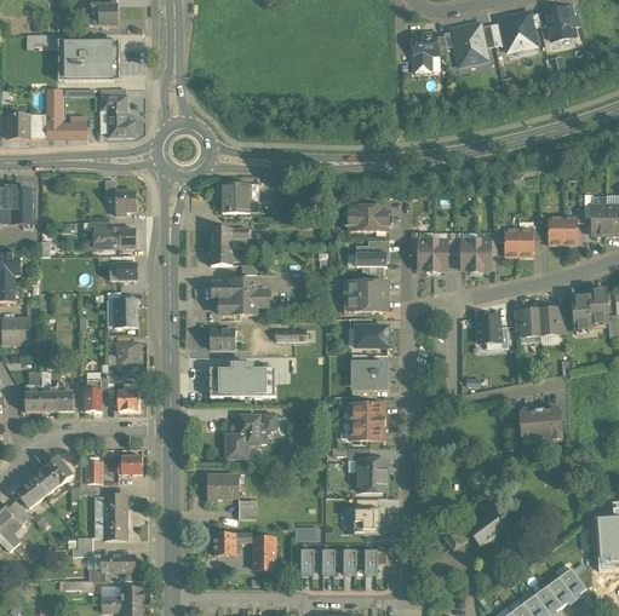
[(118,26),(116,4),(98,4),(98,12),(98,26),(118,26)]
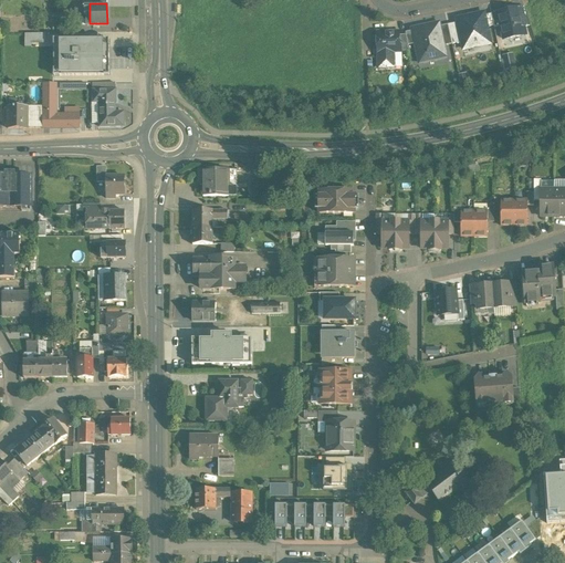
[(524,4),(516,6),(520,21),(522,21),(522,24),(523,24),(530,23),(524,4)]
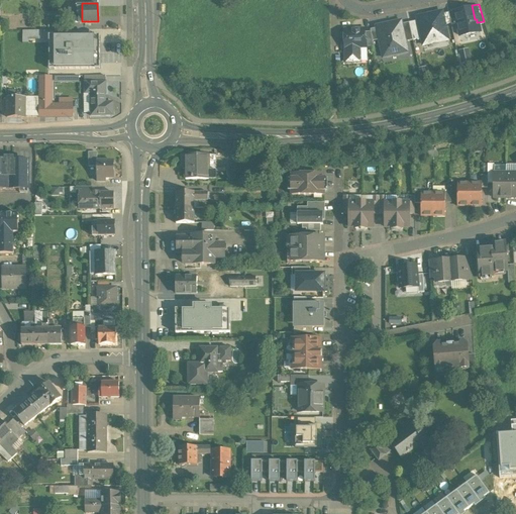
[(472,5),(453,9),(456,21),(458,33),(479,29),(478,22),(477,22),(477,19),(475,19),(472,5)]
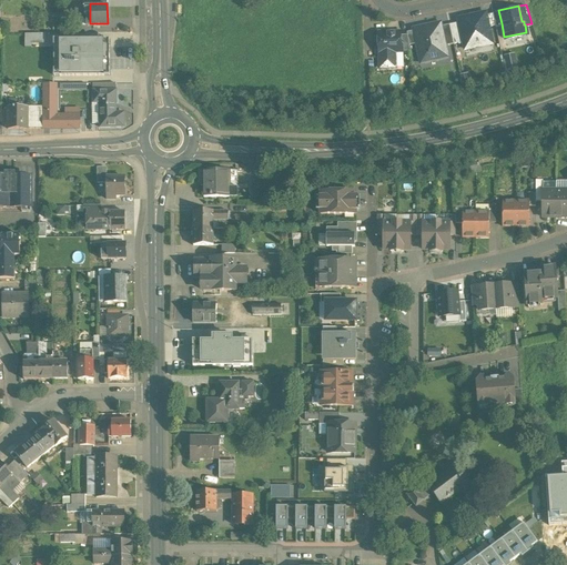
[(498,10),(492,11),(494,23),(495,24),(502,23),(498,10)]
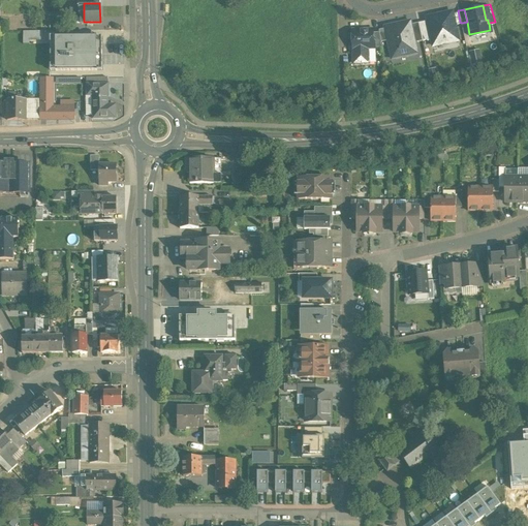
[(451,10),(426,16),(430,37),(432,43),(457,38),(454,23),(452,12),(451,10)]
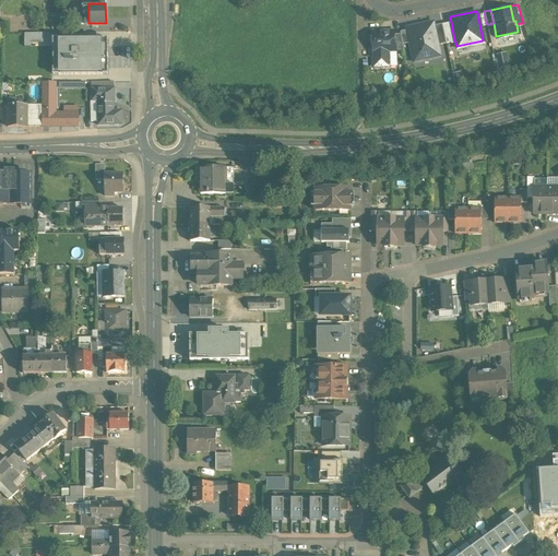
[(484,11),(477,13),(479,24),(486,23),(484,11)]
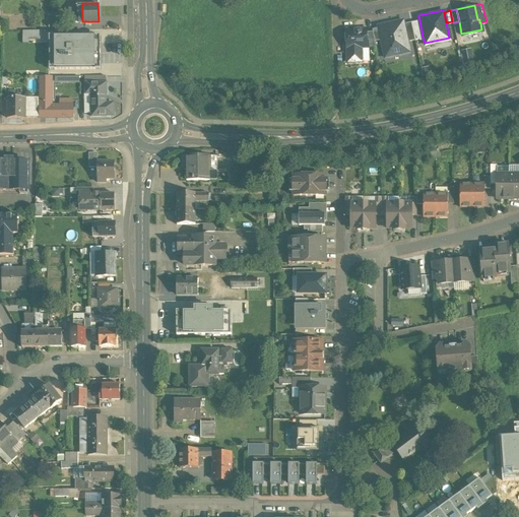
[(380,38),(384,54),(408,49),(406,40),(402,22),(401,18),(377,23),(378,25),(380,38)]
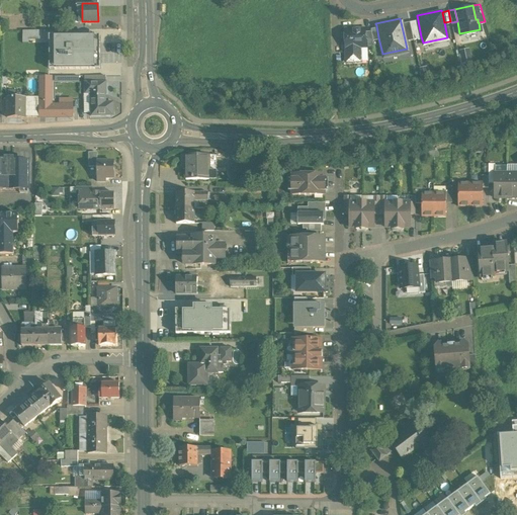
[(418,18),(409,20),(412,37),(421,36),(418,18)]
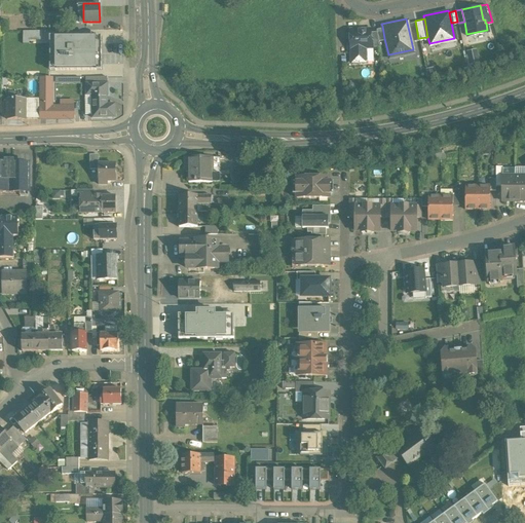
[(418,38),(415,21),(407,23),(411,40),(418,38)]
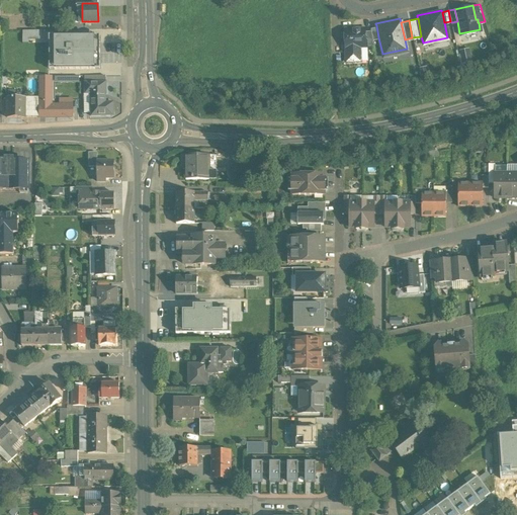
[(378,37),(376,25),(369,26),(370,29),(372,39),(378,37)]
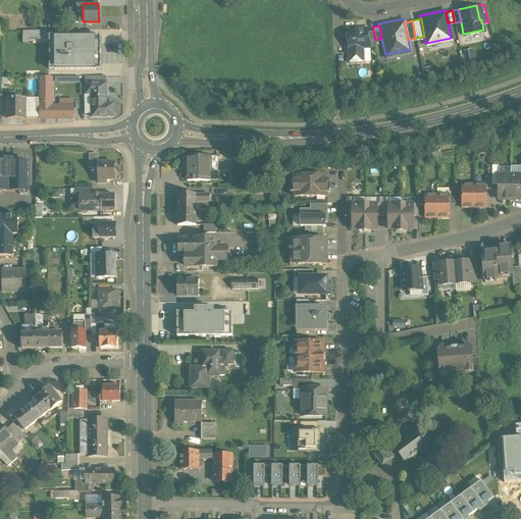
[(43,37),(42,27),(22,28),(22,40),(29,40),(29,37),(43,37)]
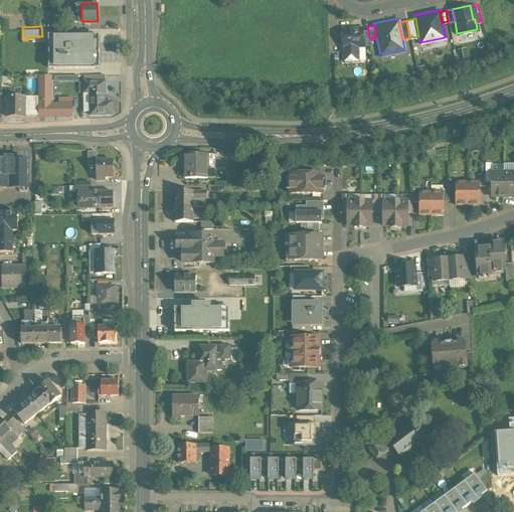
[(361,27),(342,27),(343,59),(357,59),(357,45),(363,44),(363,37),(361,36),(361,30),(361,27)]
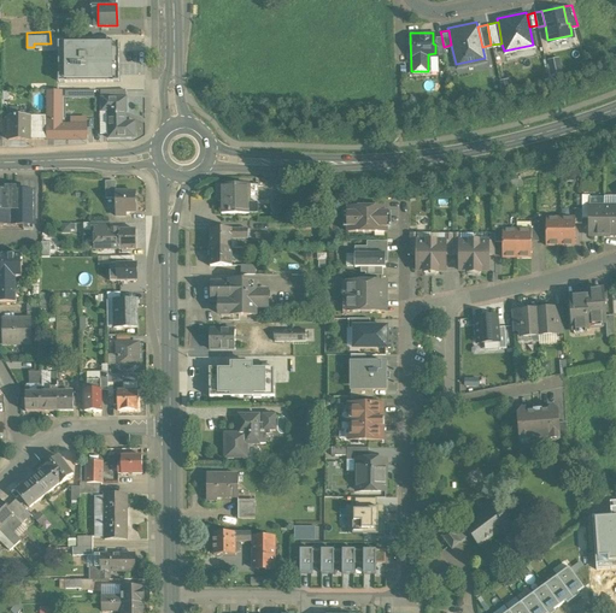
[(441,35),(433,36),(433,43),(435,45),(435,53),(444,53),(444,47),(441,35)]
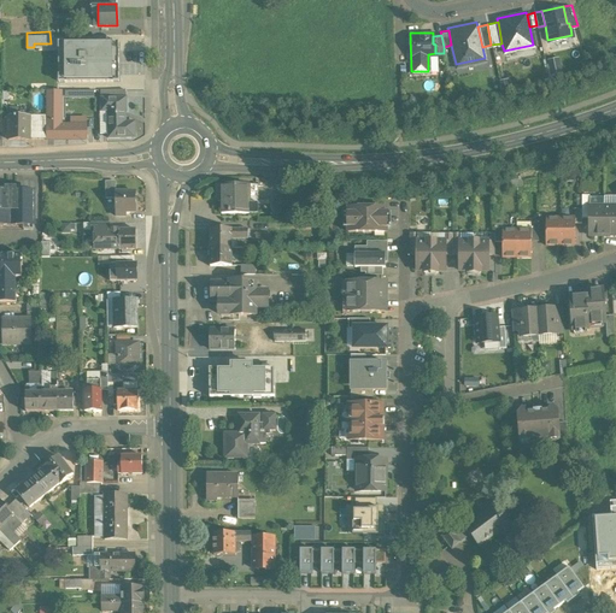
[(57,40),(58,80),(119,78),(118,39),(57,40)]
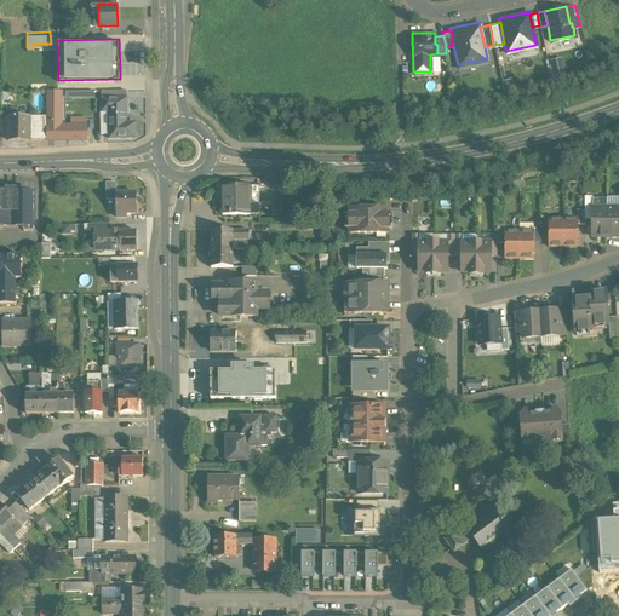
[(549,58),(552,73),(565,69),(561,55),(549,58)]
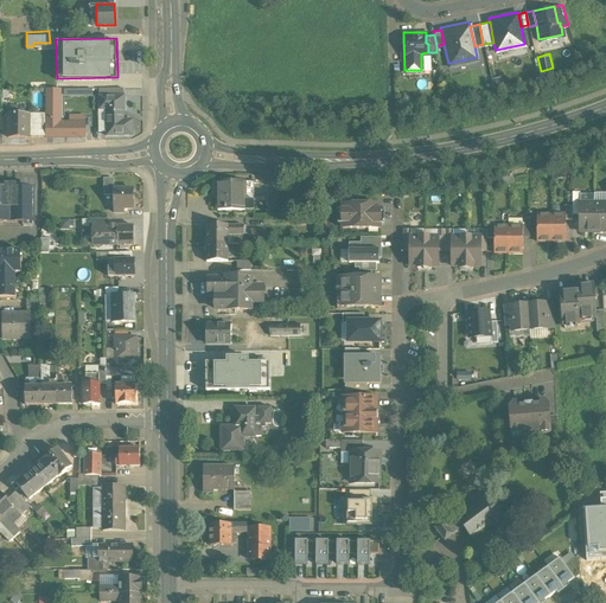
[(123,107),(123,94),(122,94),(99,94),(99,107),(99,108),(106,108),(106,128),(106,133),(125,133),(128,129),(128,117),(122,117),(122,107),(123,107)]
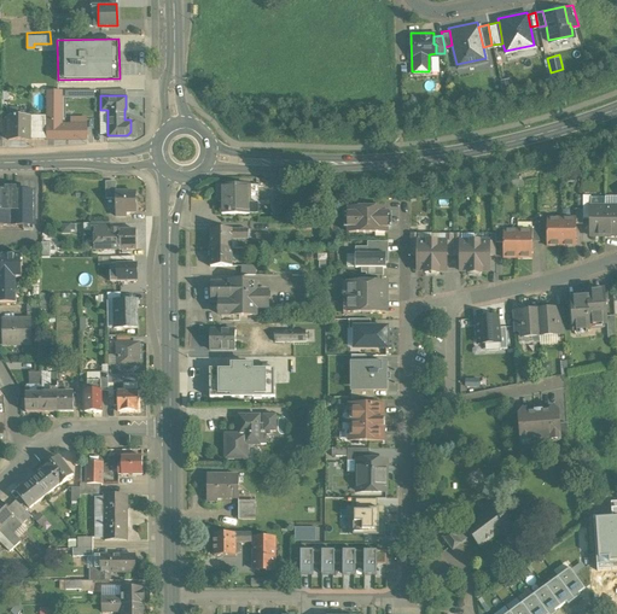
[(60,123),(60,97),(45,97),(45,113),(45,123),(53,123),(60,123)]
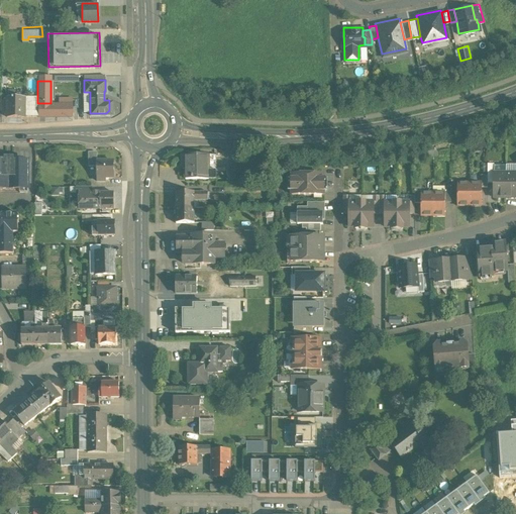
[(24,95),(13,95),(13,89),(7,89),(7,95),(6,95),(6,97),(3,97),(3,109),(6,109),(6,115),(23,115),(23,114),(24,95)]
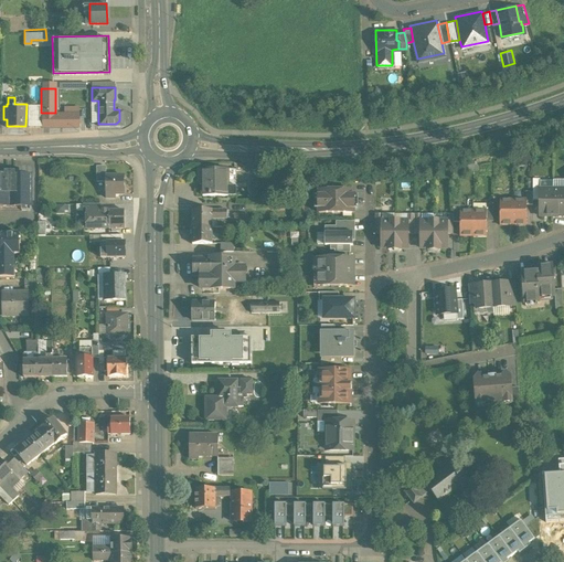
[(41,104),(27,104),(25,125),(41,125),(41,113),(41,104)]
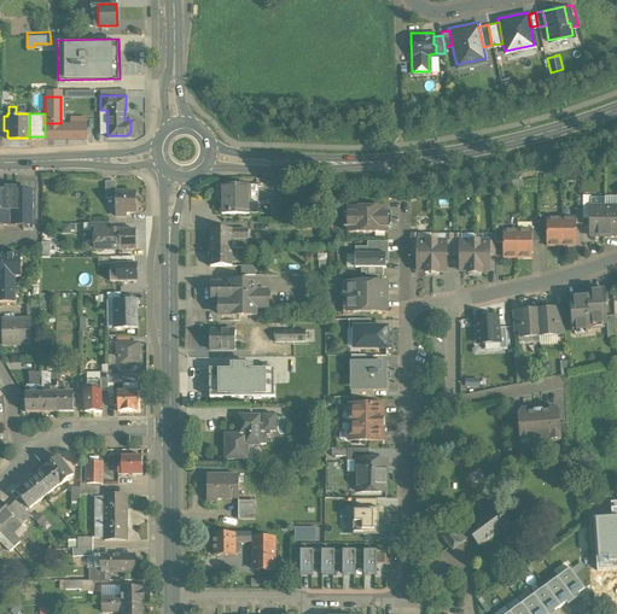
[(86,136),(86,122),(82,122),(70,122),(60,123),(53,123),(53,136),(86,136)]
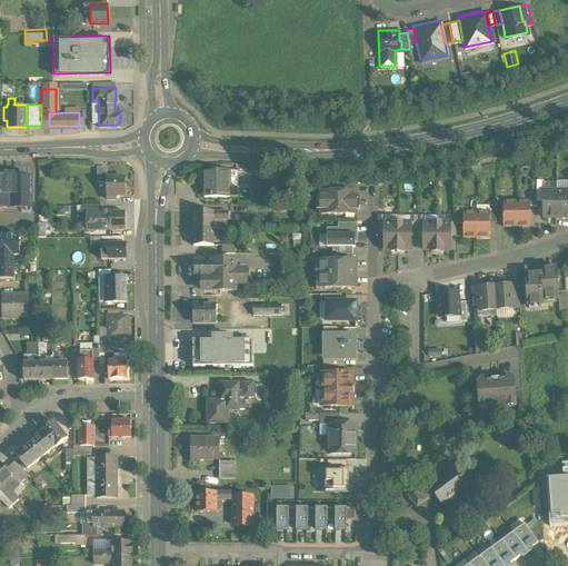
[(106,167),(97,167),(97,180),(106,180),(106,175),(106,167)]
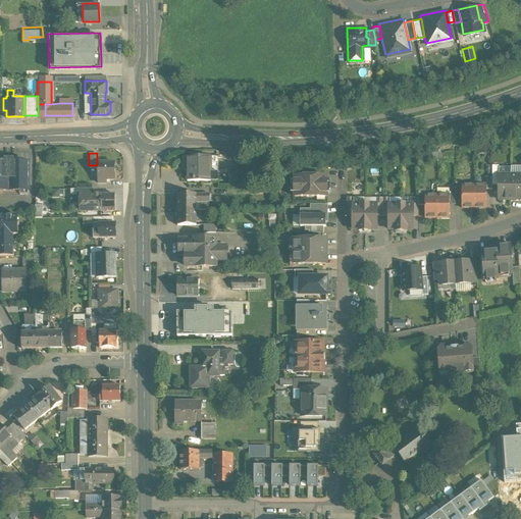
[(209,154),(184,154),(184,163),(186,163),(186,178),(209,178),(209,154)]
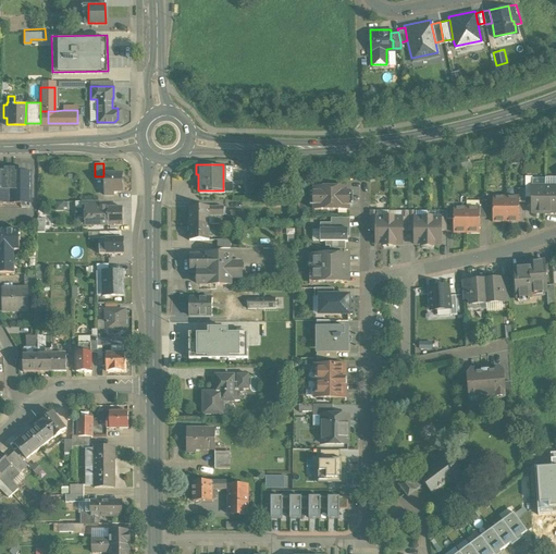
[(12,169),(5,169),(5,171),(0,170),(0,200),(29,201),(29,171),(13,171),(12,169)]
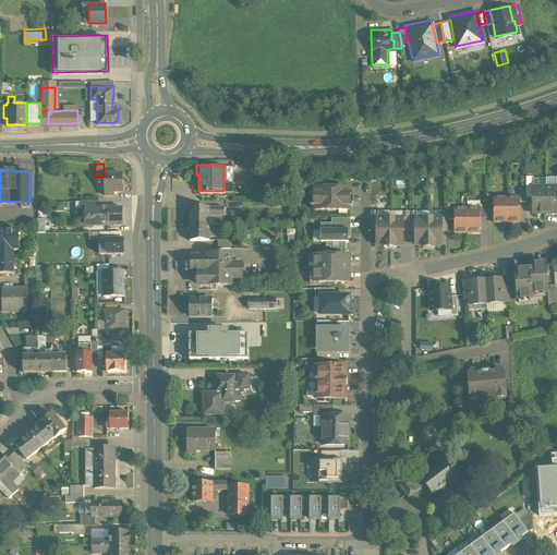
[(121,171),(104,171),(104,177),(104,193),(112,193),(113,189),(122,189),(121,171)]
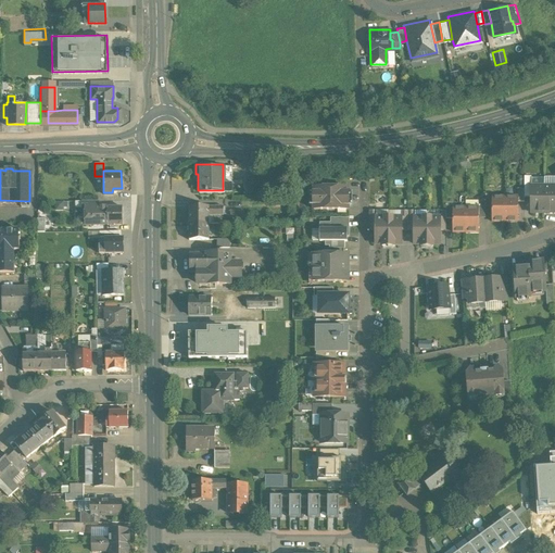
[(543,210),(543,184),(530,184),(529,195),(529,210),(543,210)]
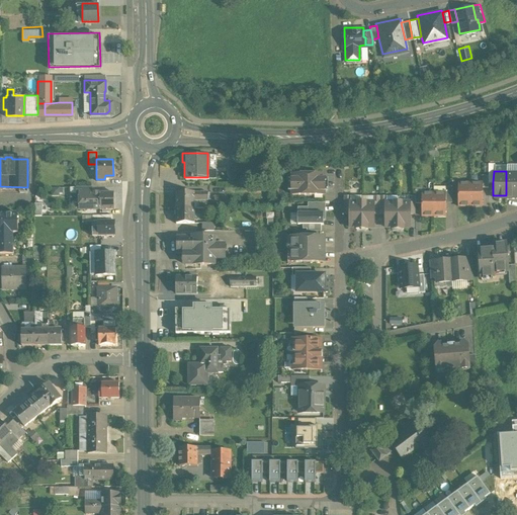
[(516,171),(506,171),(506,195),(516,195),(516,171)]
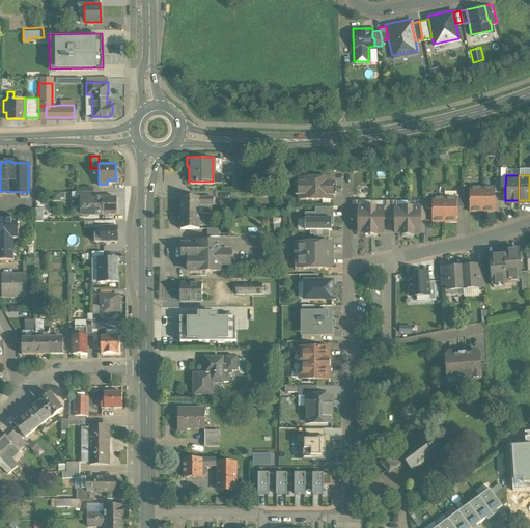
[(317,178),(311,177),(311,179),(298,179),(298,198),(331,198),(331,177),(317,177),(317,178)]
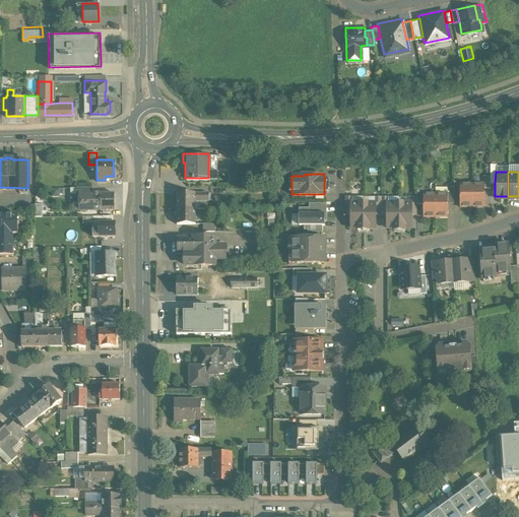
[(471,182),(459,182),(459,191),(459,205),(471,205),(471,182)]
